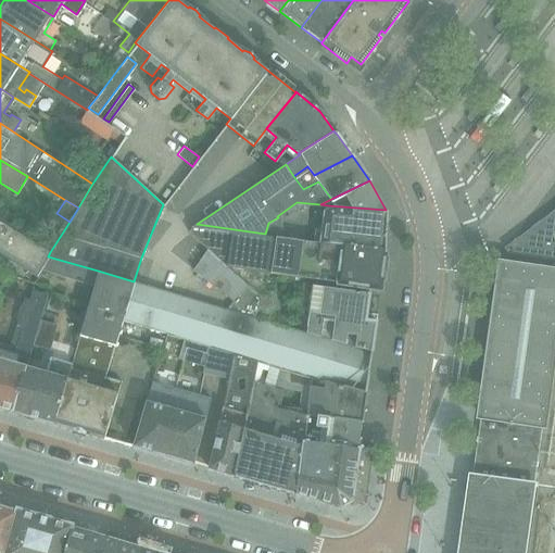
[(386,210),(328,205),(323,241),(331,242),(385,250),(386,224),(386,220),(386,215),(386,210)]
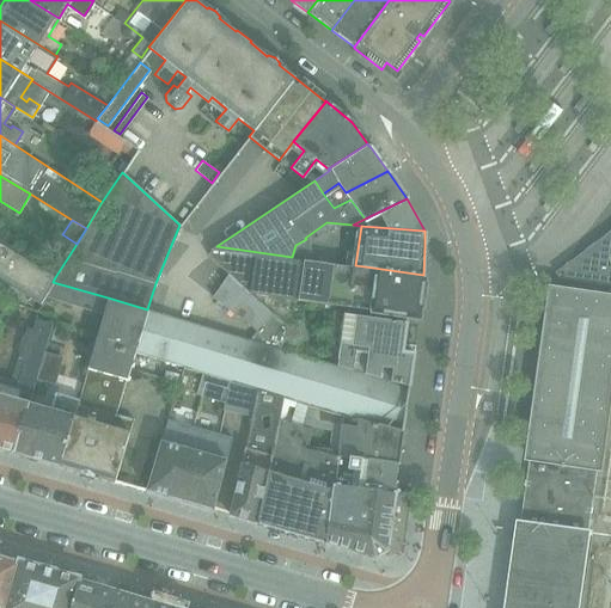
[(557,276),(610,283),(610,227),(554,270),(557,275),(557,276)]
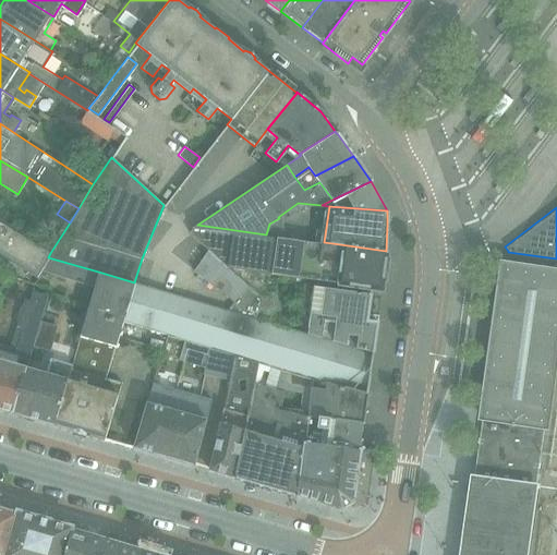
[(40,269),(48,257),(50,253),(0,222),(0,254),(36,276),(40,269)]
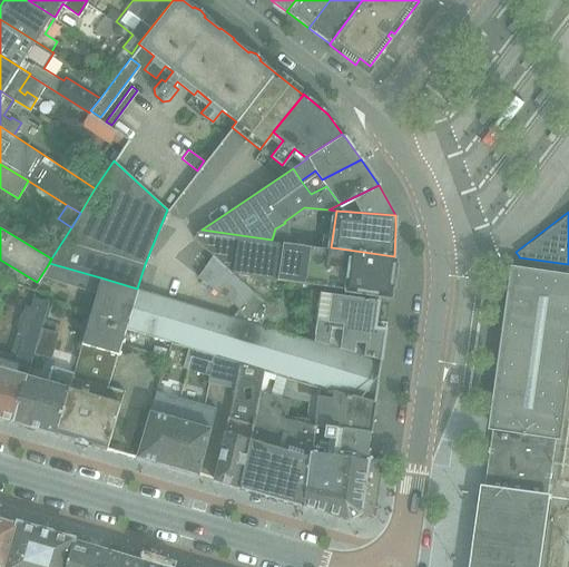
[(272,240),(202,230),(197,233),(193,237),(212,254),(214,252),(233,270),(376,294),(390,295),(394,256),(331,247),(272,240)]
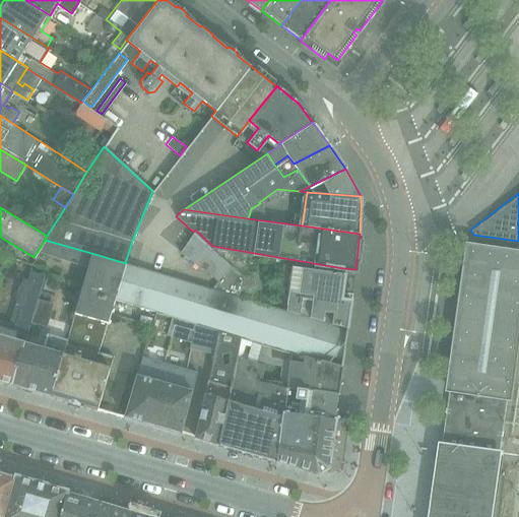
[(195,230),(193,232),(181,249),(217,278),(231,263),(212,246),(195,230)]
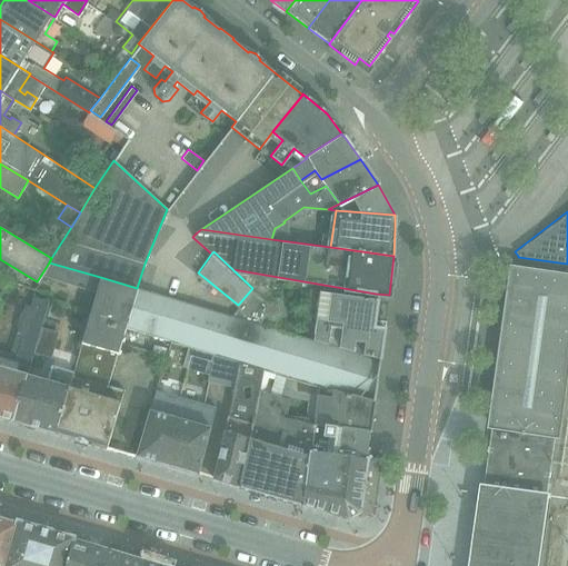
[(49,262),(41,275),(97,289),(100,277),(49,262)]
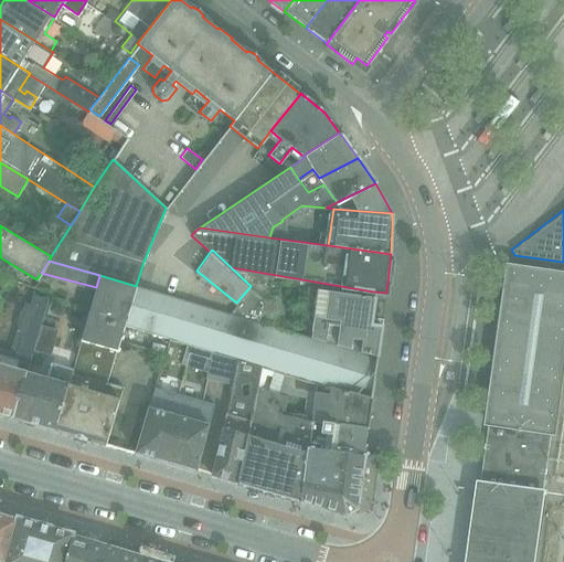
[(496,469),(536,475),(543,426),(550,427),(563,326),(563,277),(508,271),(487,417),(503,420),(496,469)]
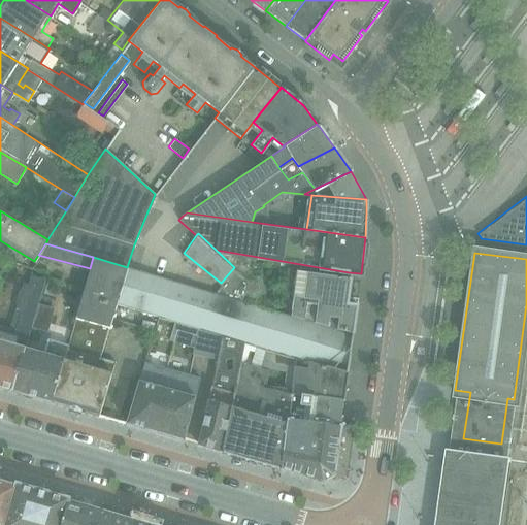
[(93,257),(90,268),(75,317),(108,325),(108,326),(109,327),(116,303),(203,328),(221,333),(243,340),(243,341),(264,349),(295,358),(295,355),(347,369),(352,331),(291,314),(242,300),(212,292),(127,267),(93,257)]
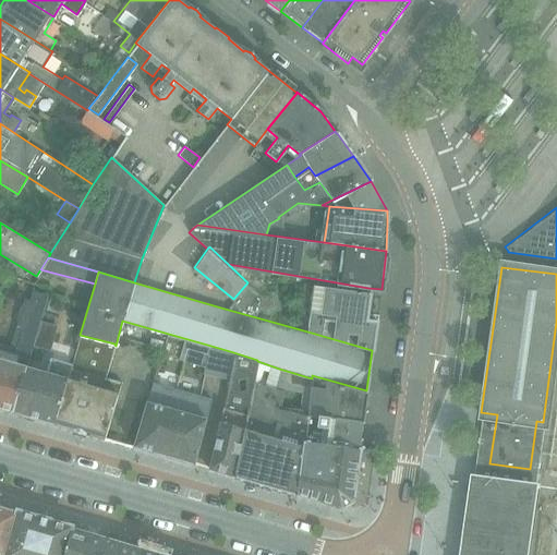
[(262,296),(247,282),(233,299),(225,309),(256,317),(262,296)]
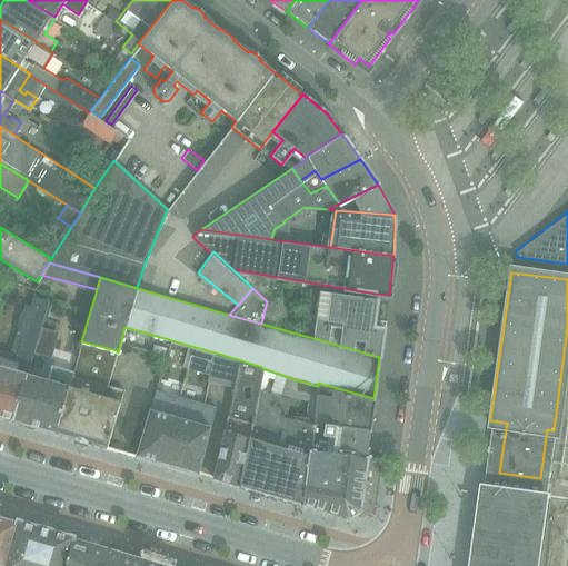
[(317,318),(314,338),(379,357),(384,328),(378,327),(378,320),(374,320),(377,299),(355,297),(319,290),(315,318),(317,318)]
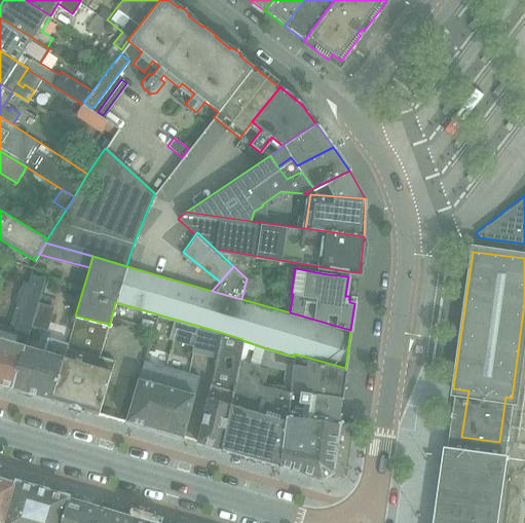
[(44,276),(31,273),(28,283),(23,281),(22,286),(17,290),(15,298),(16,302),(7,334),(0,331),(0,384),(10,387),(23,346),(24,346),(44,276)]
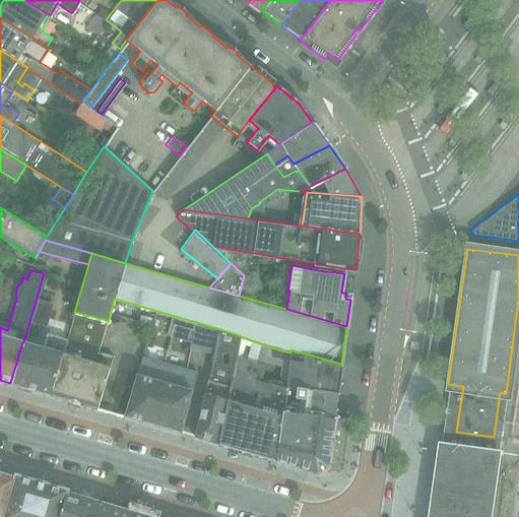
[(107,320),(74,312),(67,335),(66,339),(50,395),(96,408),(103,389),(113,354),(99,349),(107,321),(107,320)]
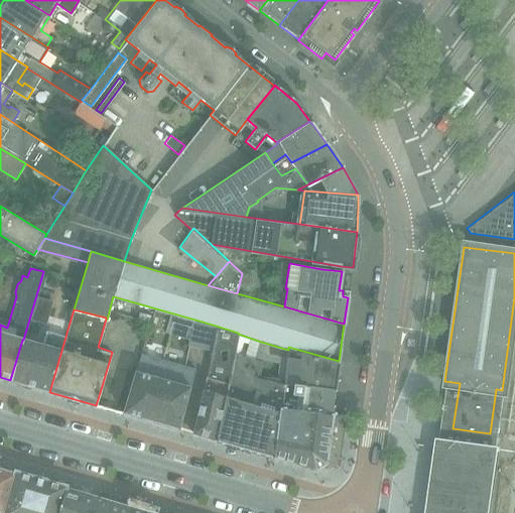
[(216,326),(208,362),(205,375),(192,433),(216,440),(224,400),(227,389),(234,353),(238,334),(238,333),(216,326)]
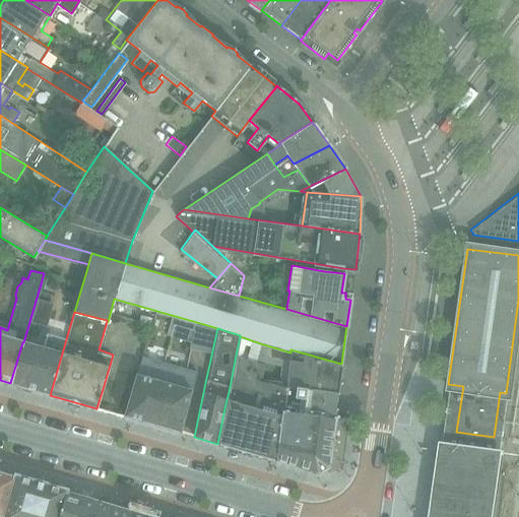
[(66,339),(46,333),(42,347),(23,342),(22,342),(10,383),(50,395),(66,339)]
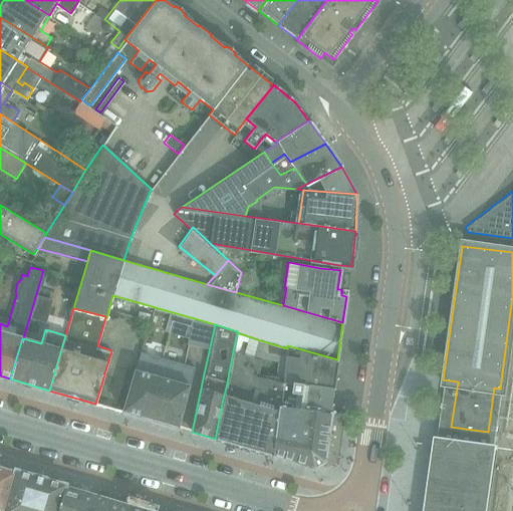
[(237,332),(233,351),(226,388),(223,399),(215,439),(272,455),(282,380),(283,376),(258,373),(261,360),(242,354),(244,350),(253,352),(257,339),(237,332)]
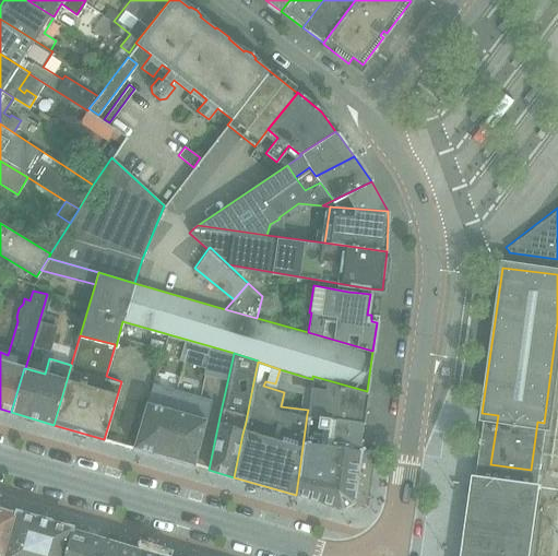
[(312,376),(312,379),(308,410),(307,414),(330,417),(330,416),(364,421),(367,391),(312,376)]
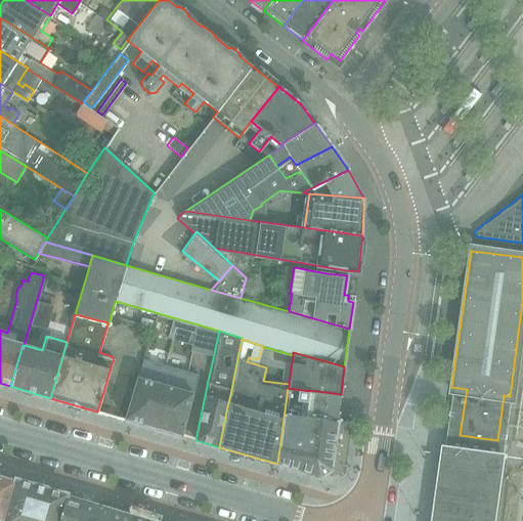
[(198,375),(143,358),(138,377),(137,377),(125,420),(181,436),(198,375)]
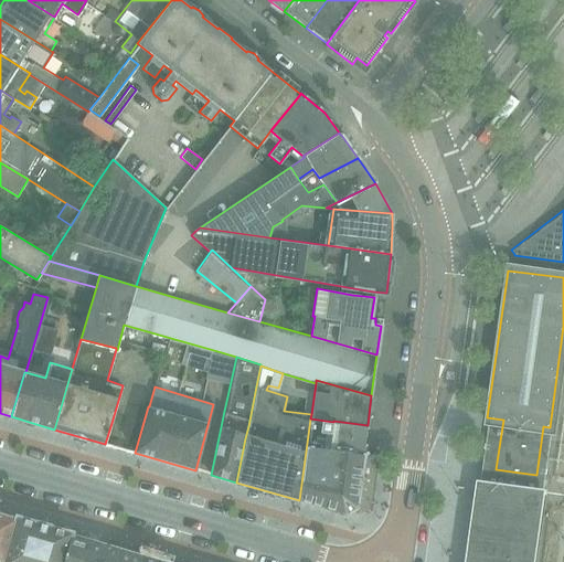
[(333,422),(310,419),(299,500),(346,515),(355,508),(368,425),(333,421),(333,422)]
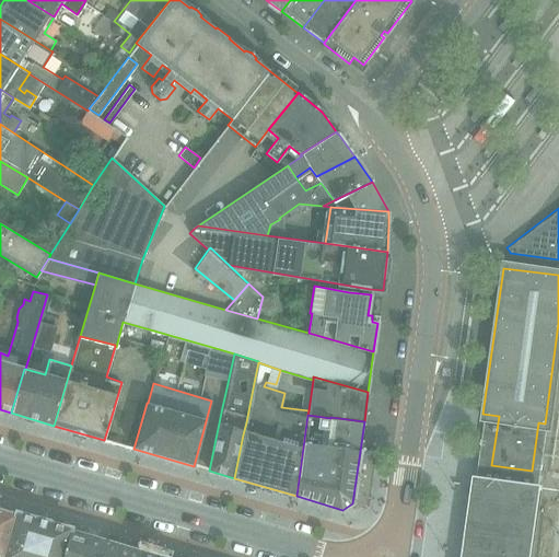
[(468,556),(520,556),(530,491),(479,485),(468,556)]
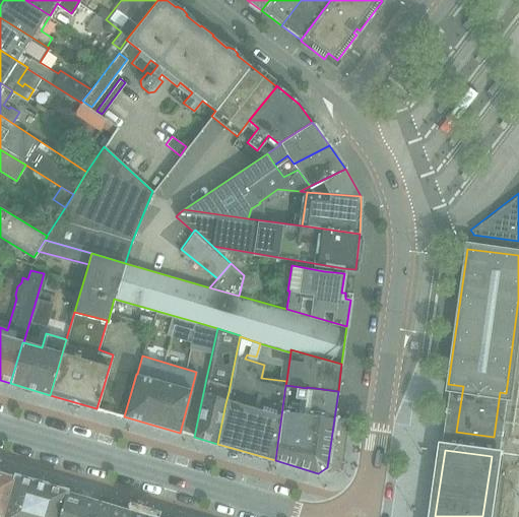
[(3,516),(14,477),(0,472),(0,516),(3,516)]
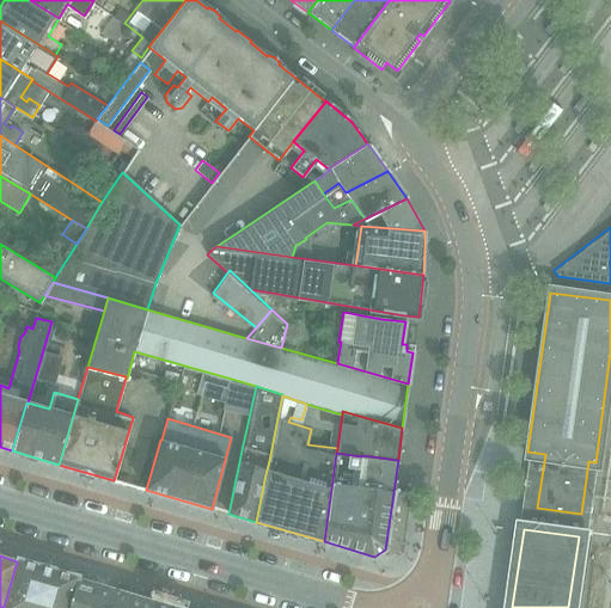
[(18,559),(17,562),(4,607),(68,607),(77,579),(78,577),(18,559)]
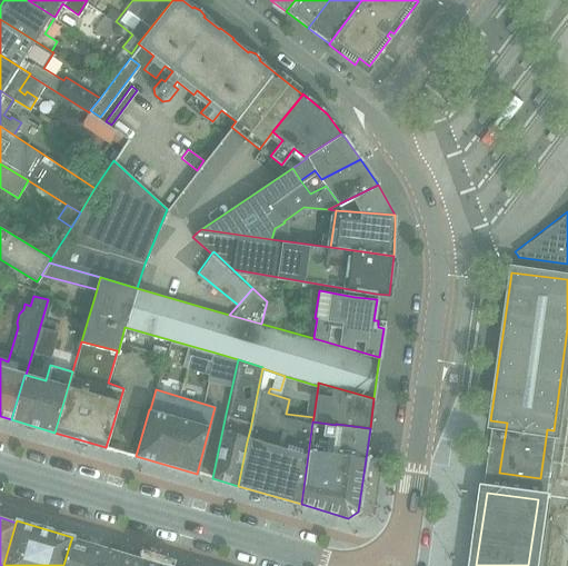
[(102,565),(108,549),(71,539),(63,565),(102,565)]
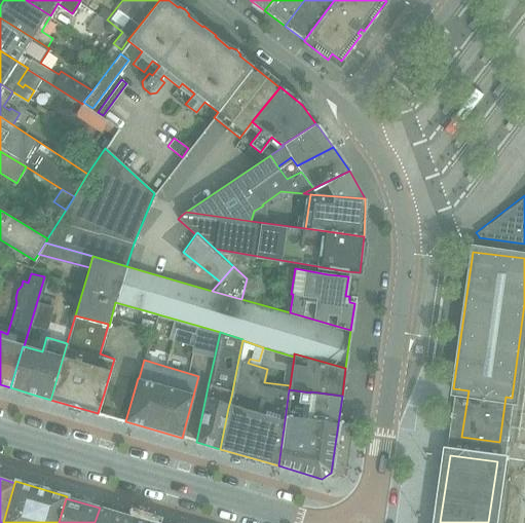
[(130,522),(133,518),(100,508),(95,522),(130,522)]
